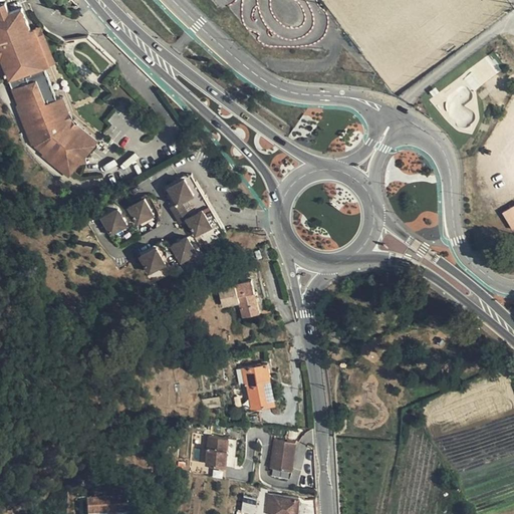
[(0,2),(0,14),(9,11),(5,1),(0,2)]
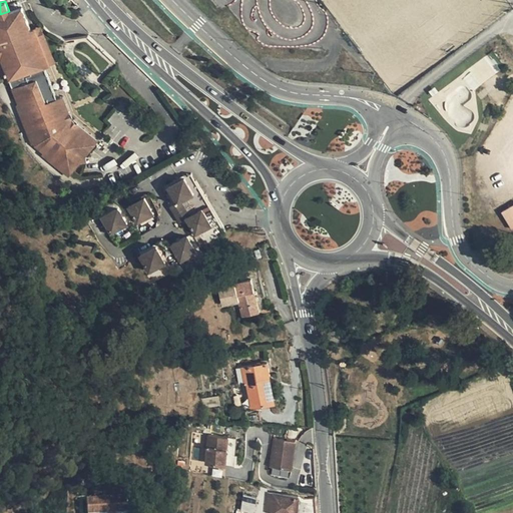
[(63,119),(54,95),(43,98),(36,80),(24,85),(20,75),(45,65),(31,29),(22,6),(9,11),(0,14),(0,57),(0,58),(28,131),(43,125),(44,128),(46,131),(49,133),(39,146),(62,164),(85,137),(63,119)]
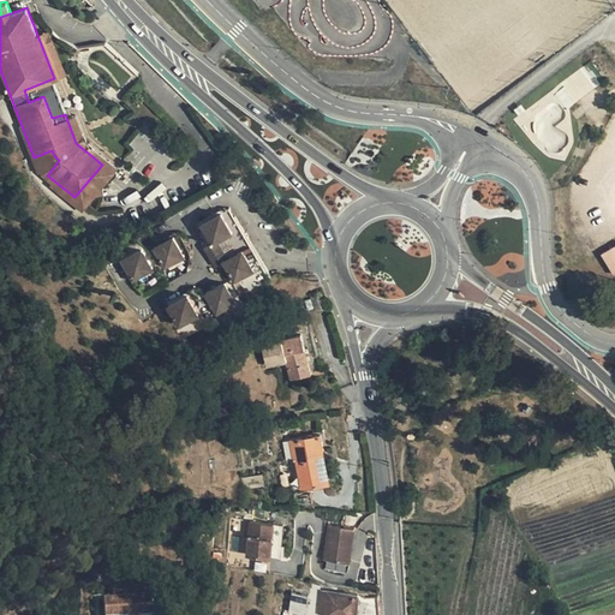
[(48,31),(37,35),(54,78),(24,90),(29,102),(43,96),(70,85),(48,31)]
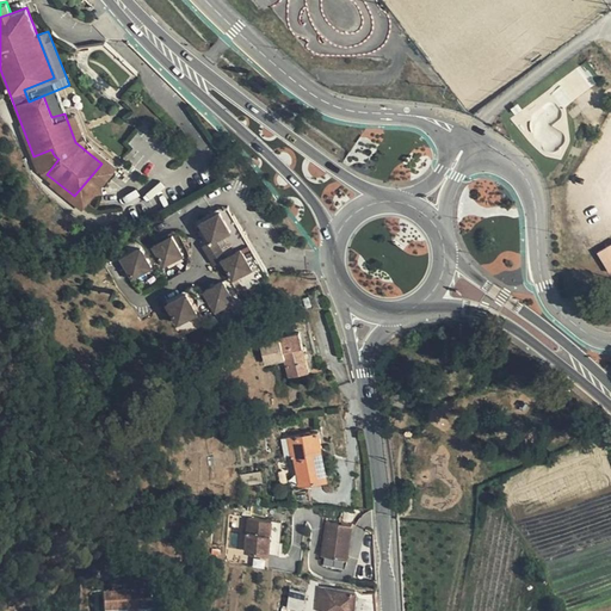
[(224,255),(235,276),(247,269),(245,265),(252,260),(244,245),(228,253),(217,235),(228,230),(223,222),(229,220),(222,208),(202,218),(213,236),(204,241),(215,261),(224,255)]
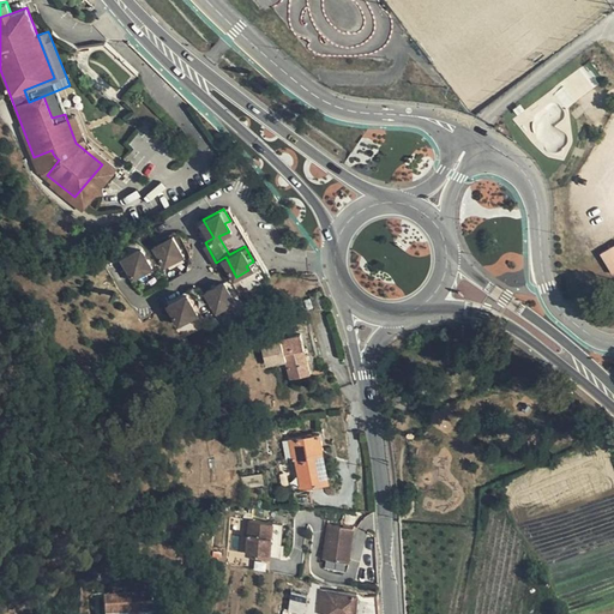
[(224,223),(229,232),(234,228),(230,221),(224,223)]
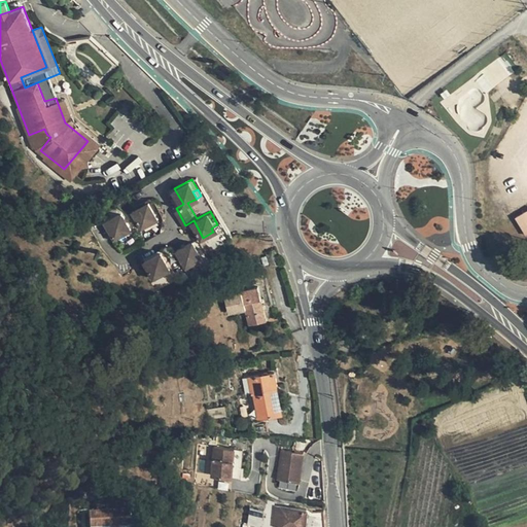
[(134,209),(142,225),(152,220),(150,216),(157,213),(150,201),(134,209)]
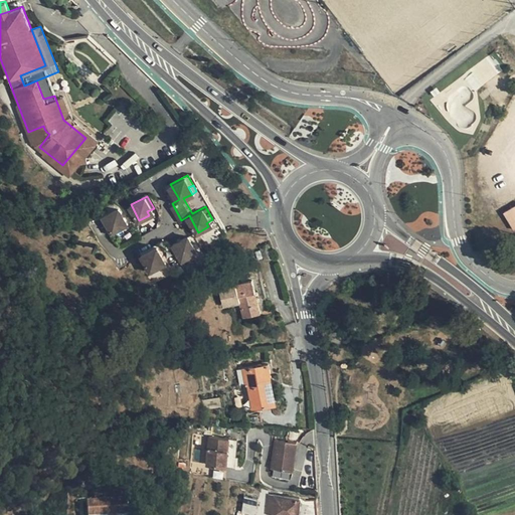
[(513,230),(514,228),(514,205),(503,213),(513,230)]
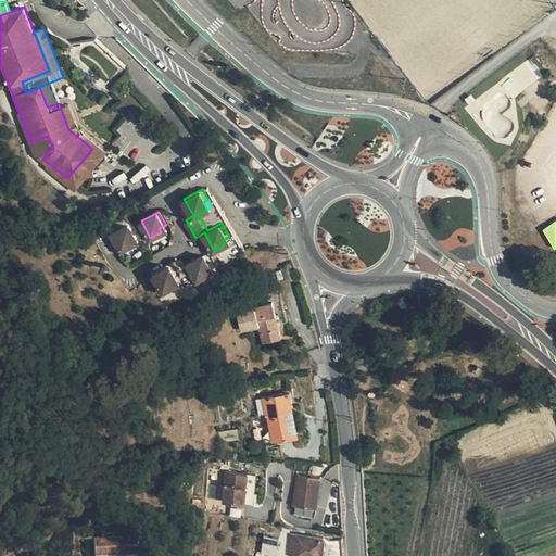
[(111,232),(121,250),(133,243),(130,240),(137,237),(129,223),(111,232)]
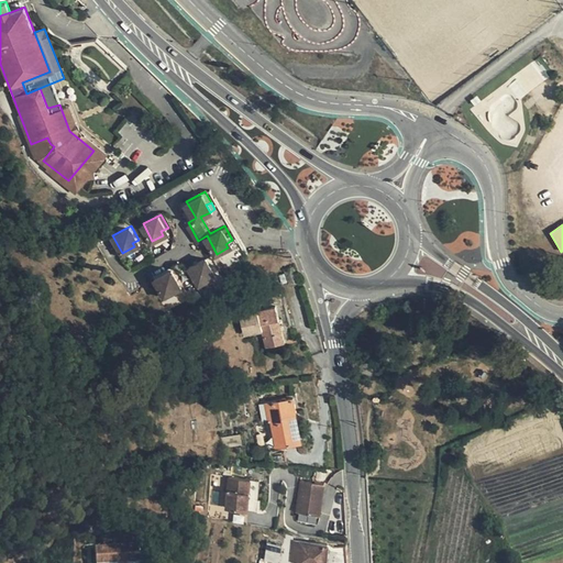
[(190,265),(200,284),(211,278),(209,274),(216,271),(208,256),(190,265)]
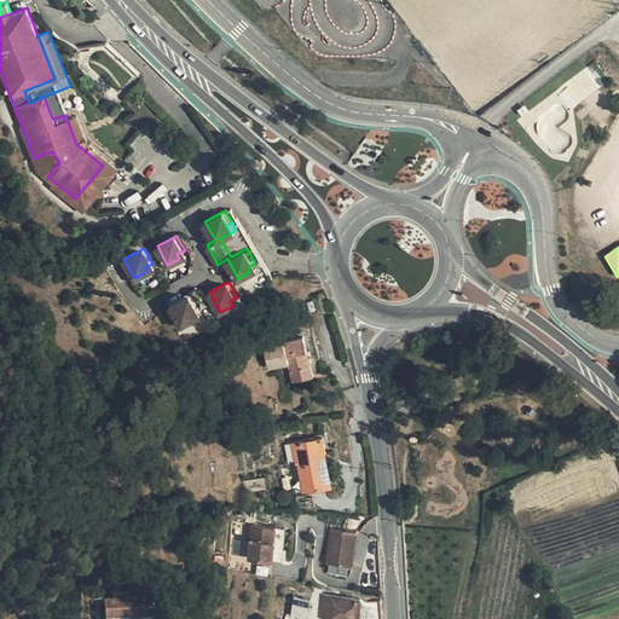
[(172,305),(183,324),(195,318),(192,313),(200,310),(191,294),(172,305)]
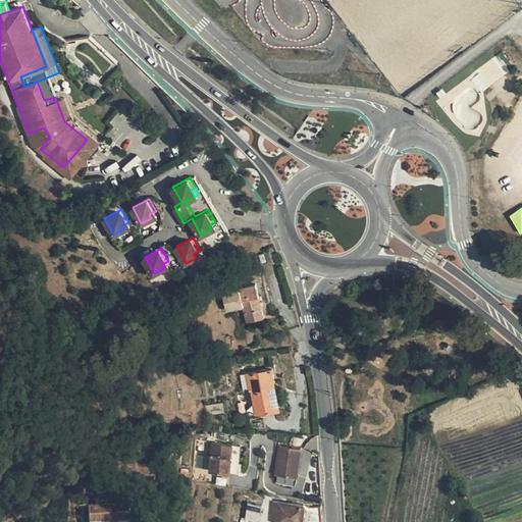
[(244,305),(248,320),(265,316),(257,282),(223,292),(227,309),(244,305)]
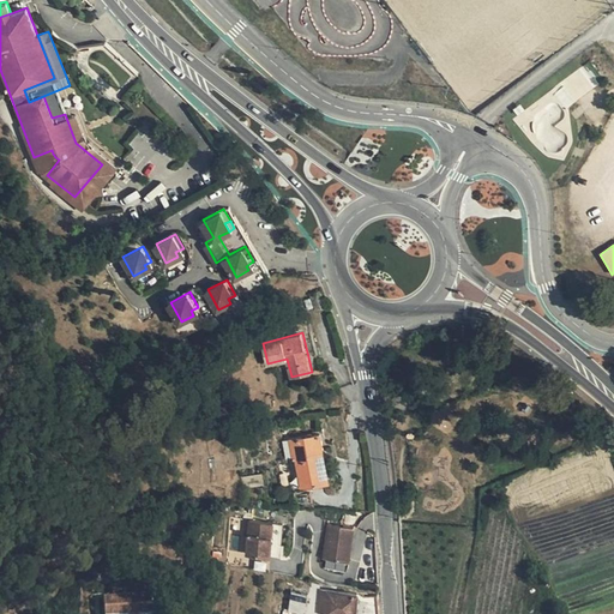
[(395,398),(397,409),(408,407),(405,396),(395,398)]
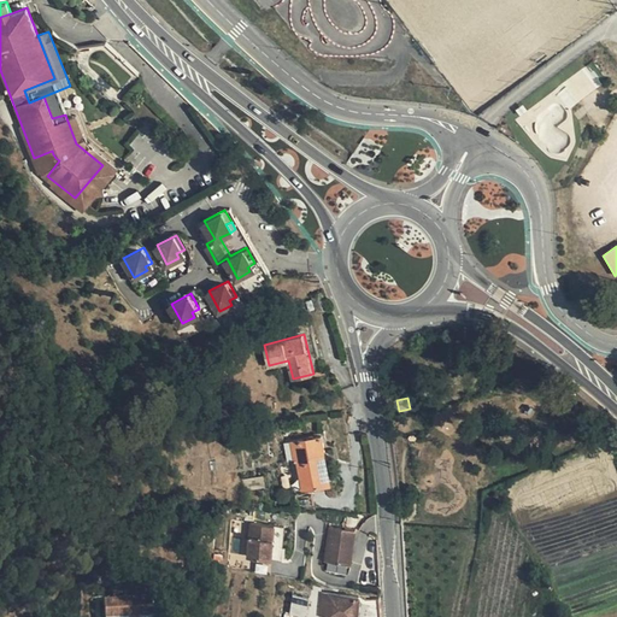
[(298,457),(305,488),(330,483),(323,452),(327,451),(323,433),(292,440),(295,457),(298,457)]
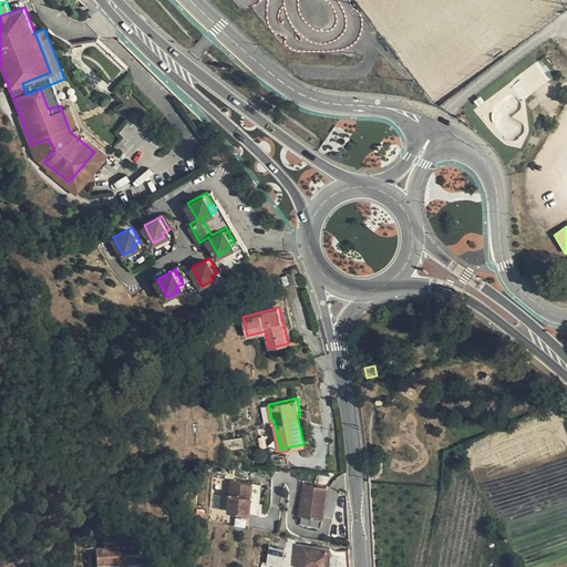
[(225,440),(226,450),(245,446),(244,436),(225,440)]
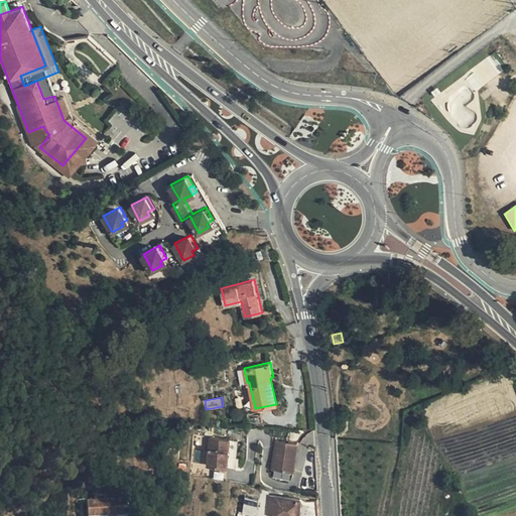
[(233,468),(236,438),(207,436),(205,465),(211,465),(225,467),(233,468)]
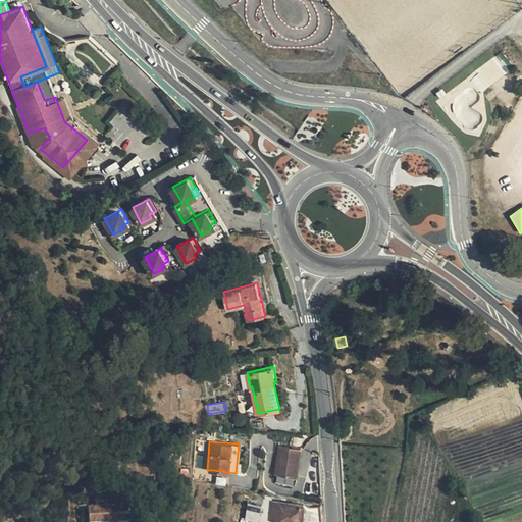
[(297,476),(301,447),(278,444),(275,473),(297,476)]
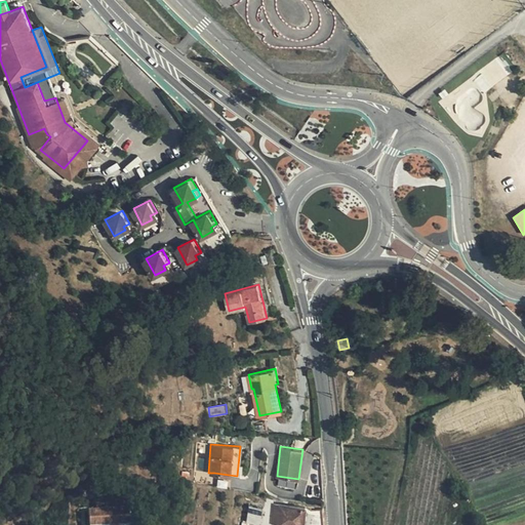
[(229,475),(214,473),(212,485),(228,488),(229,475)]
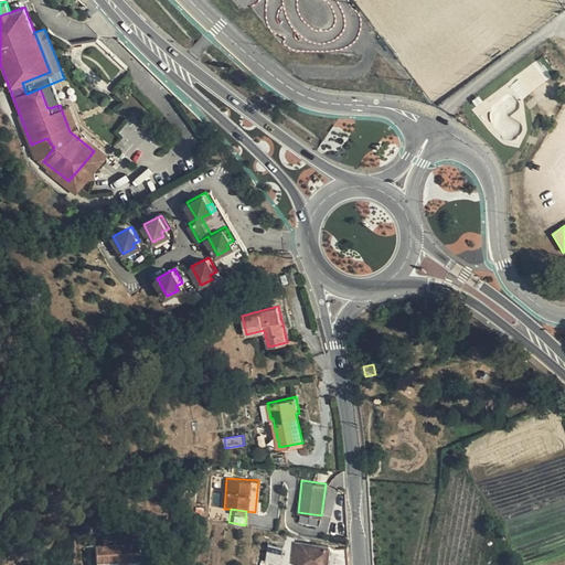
[(327,564),(330,545),(296,541),(292,562),(300,563),(299,564),(327,564)]
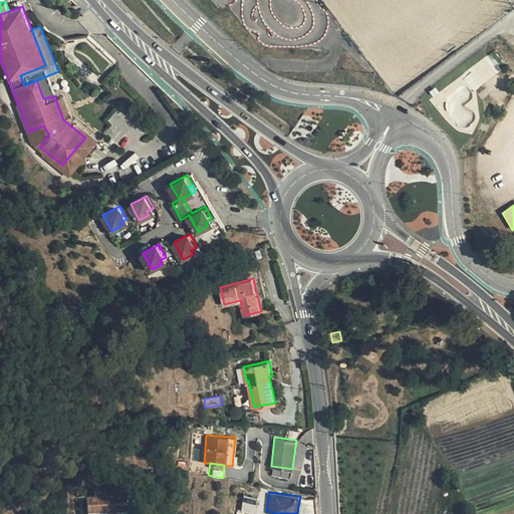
[(257,512),(259,496),(246,494),(243,510),(257,512)]
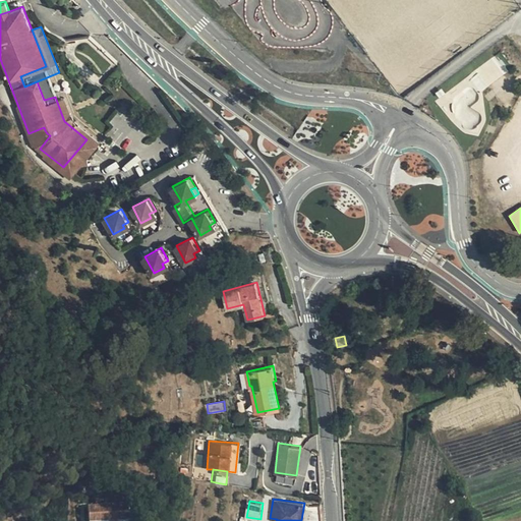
[(308,506),(305,520),(323,520),(322,504),(308,506)]
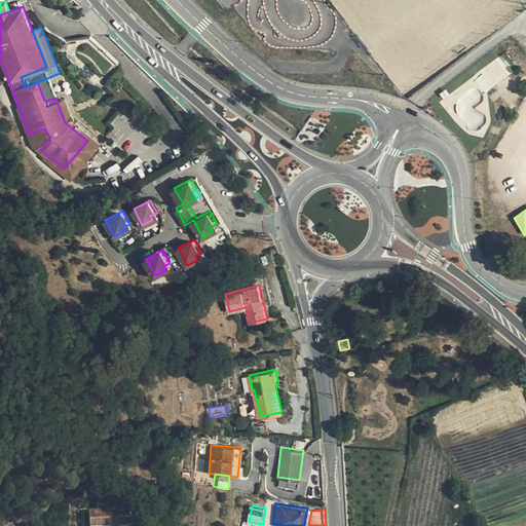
[(90,512),(90,525),(103,525),(130,525),(129,510),(90,512)]
